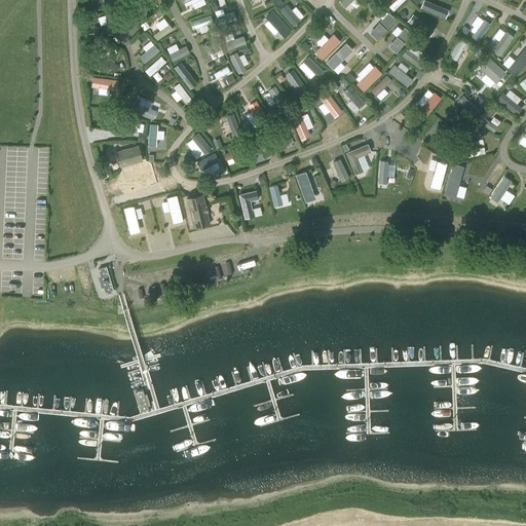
[(113,0),(103,0),(104,11),(114,11),(113,0)]
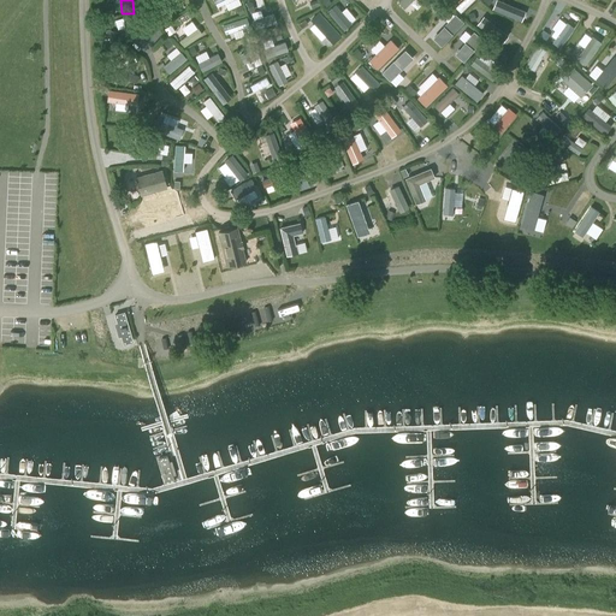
[(164,12),(159,0),(149,0),(157,17),(164,12)]
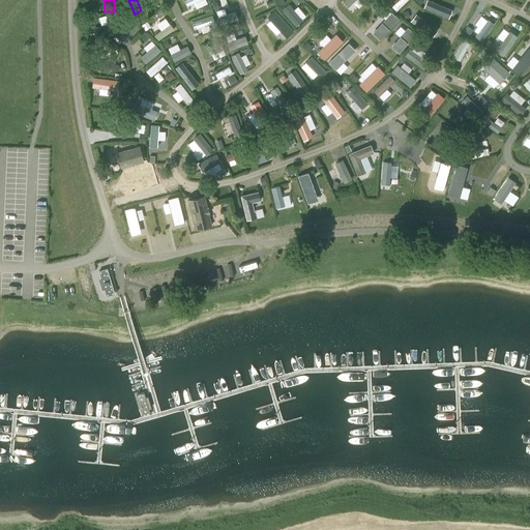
[(396,9),(405,0),(395,0),(391,4),(396,9)]
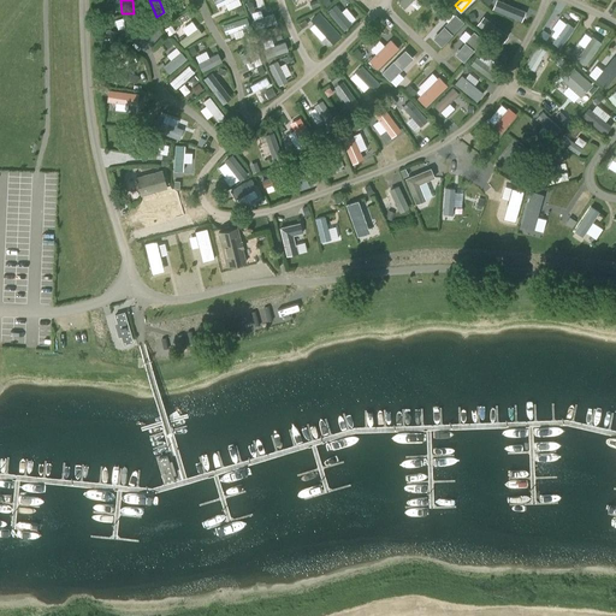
[(523,10),(502,0),(493,0),(491,7),(521,19),(523,10)]
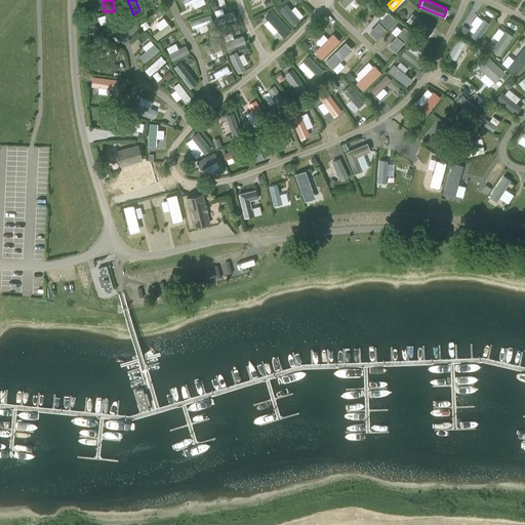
[(298,18),(284,2),(278,7),(292,25),(298,18)]
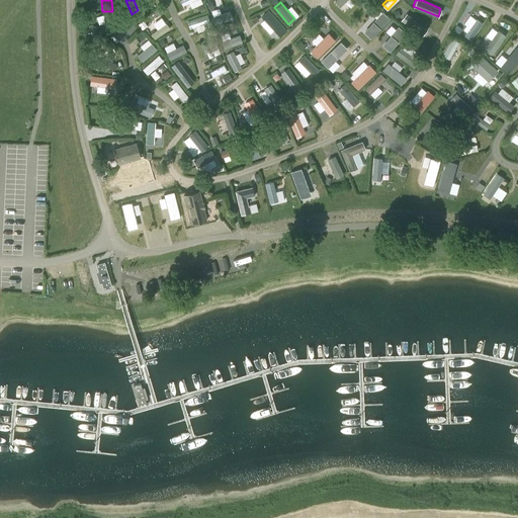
[(278,35),(286,29),(268,9),(260,14),(278,35)]
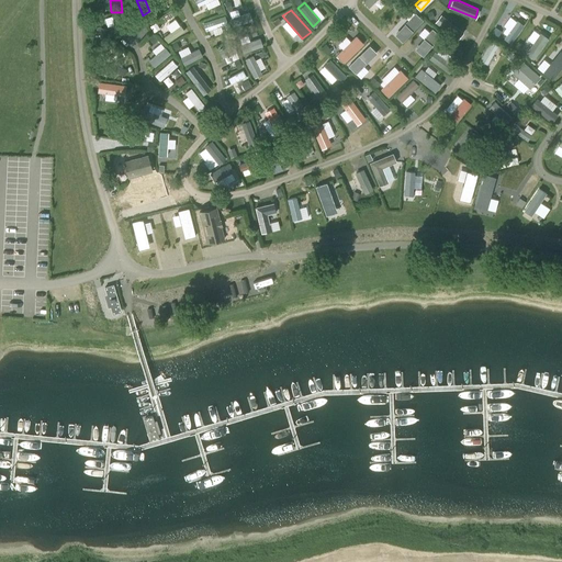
[(393,33),(402,41),(423,19),(415,11),(393,33)]
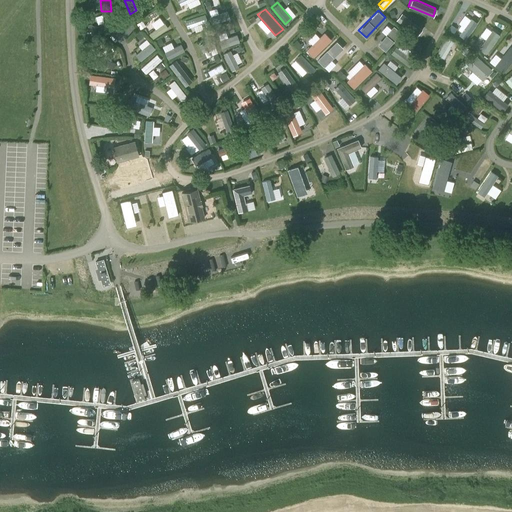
[(401,12),(395,19),(415,37),(421,28),(401,12)]
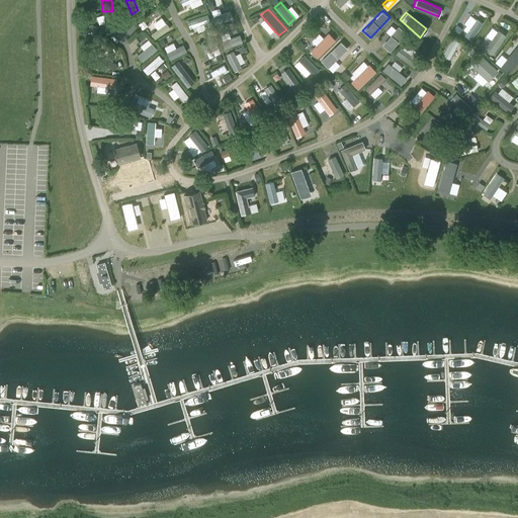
[(213,27),(233,21),(230,13),(211,19),(213,27)]
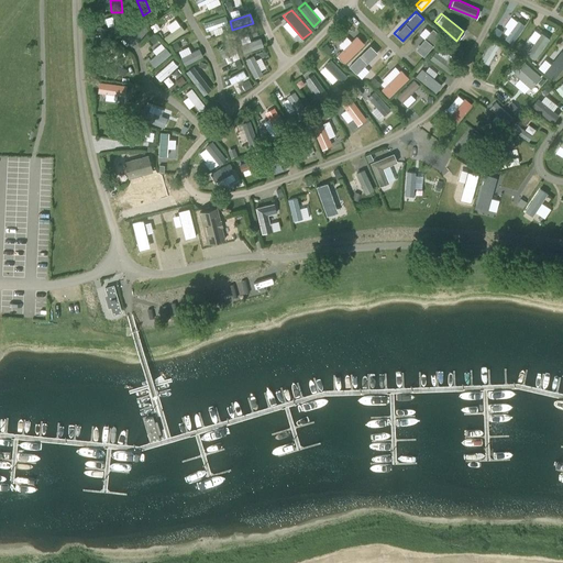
[(206,33),(229,26),(225,17),(203,24),(206,33)]
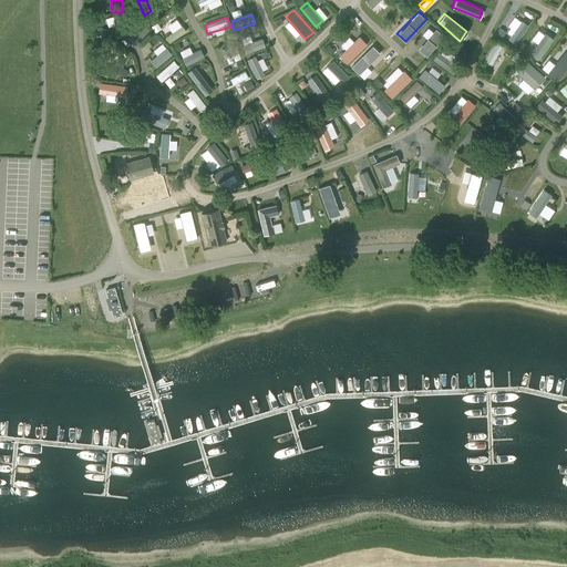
[(515,42),(528,24),(521,19),(507,38),(515,42)]
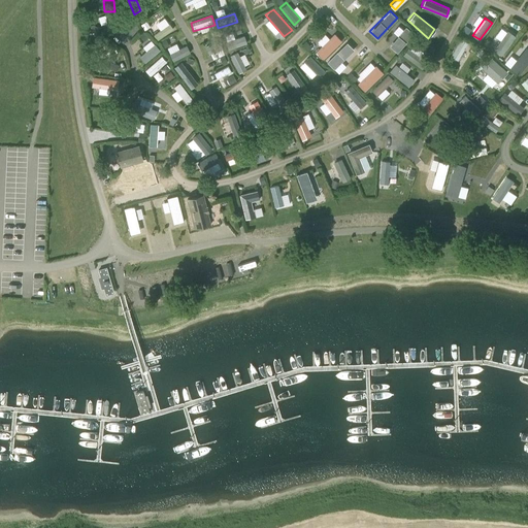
[(149,27),(152,32),(158,28),(155,23),(149,27)]
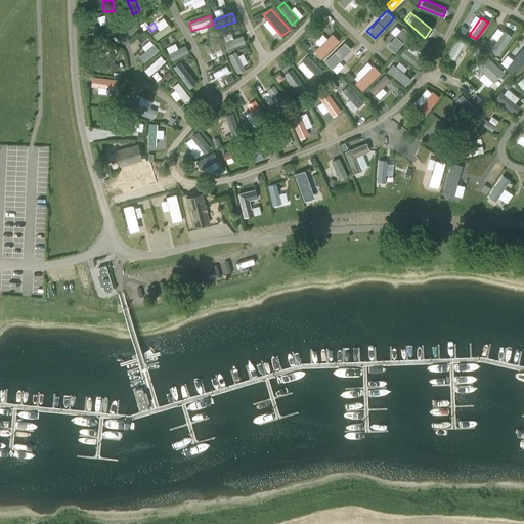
[(156,42),(172,31),(168,26),(153,37),(156,42)]
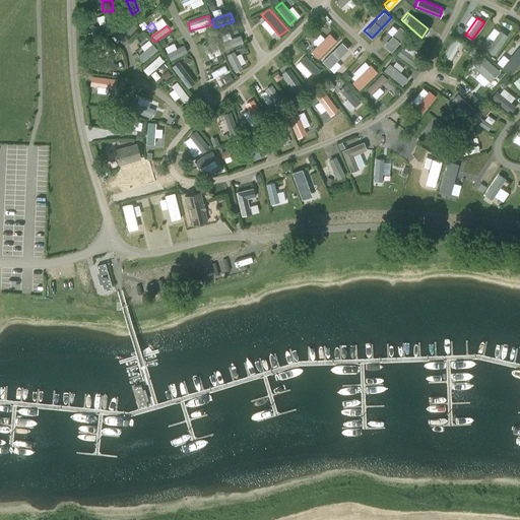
[(383,44),(390,50),(406,30),(399,25),(383,44)]
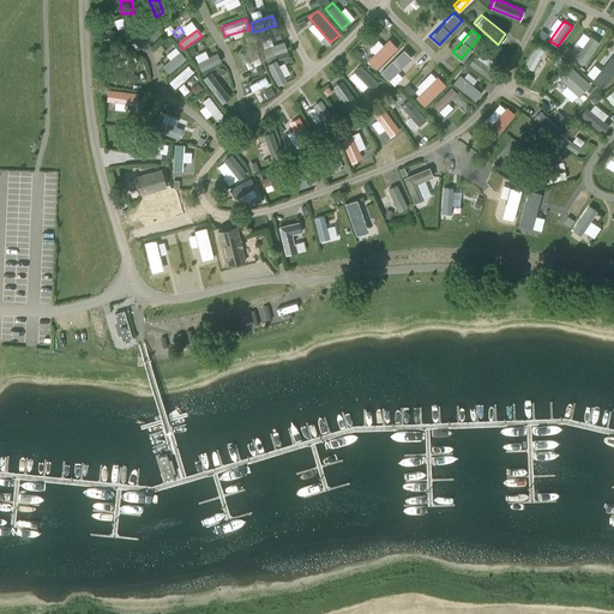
[(573,56),(583,64),(599,41),(589,34),(573,56)]
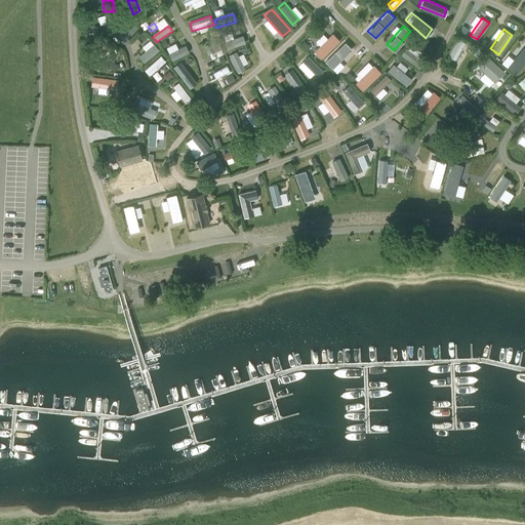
[(321,57),(338,39),(331,32),(314,50),(321,57)]
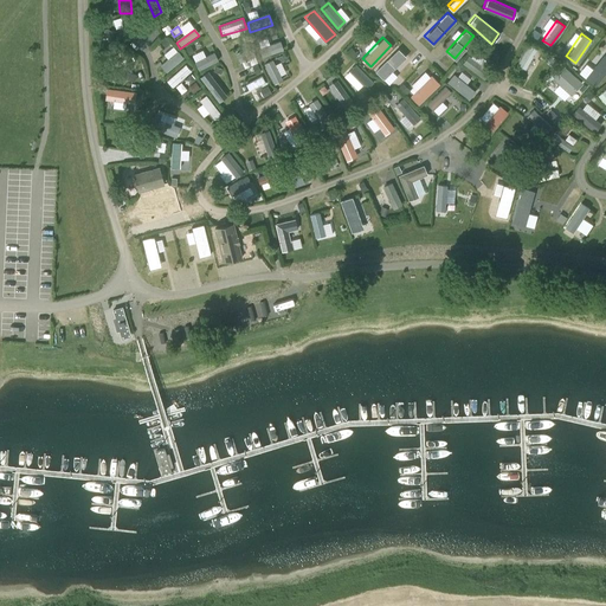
[(516,63),(524,68),(537,47),(528,42),(516,63)]
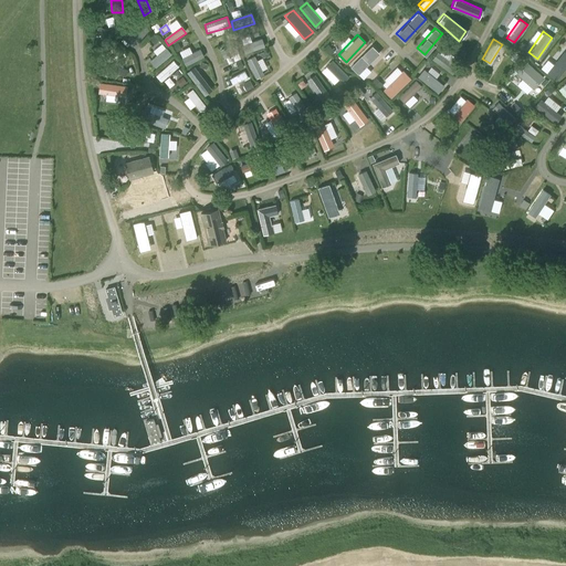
[(244,55),(264,49),(261,41),(241,48),(244,55)]
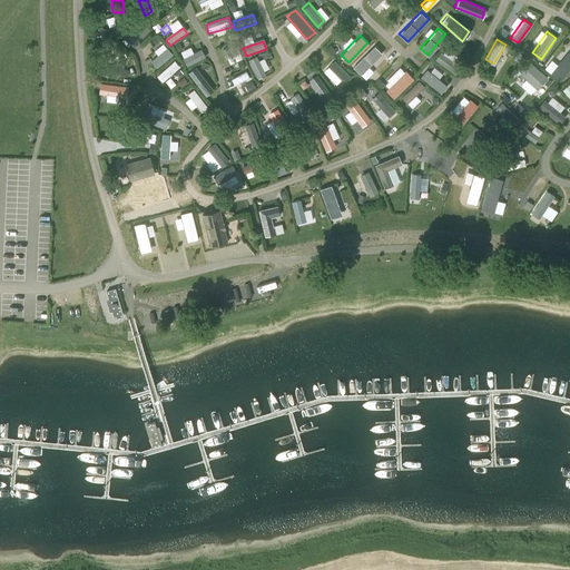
[(360,75),(382,51),(374,42),(352,65),(360,75)]
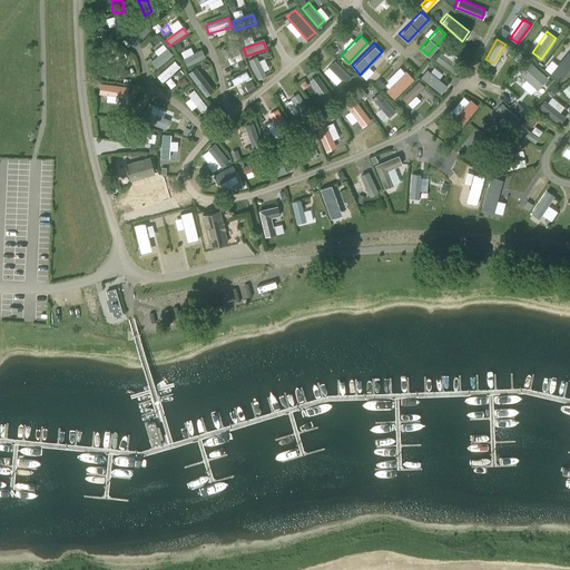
[(330,43),(326,47),(333,53),(336,50),(330,43)]
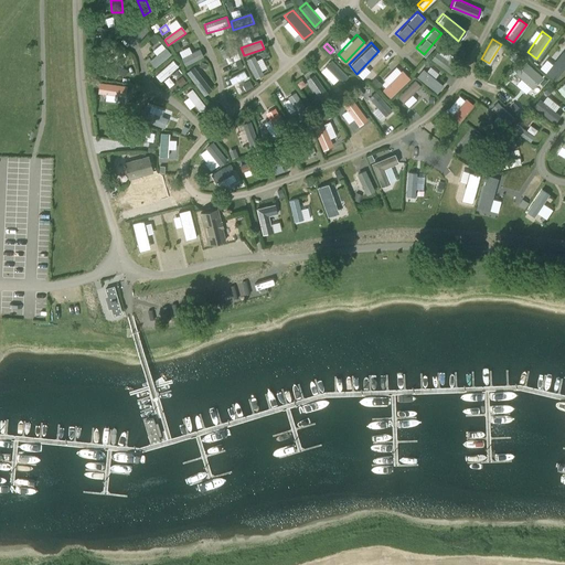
[(220,52),(224,61),(237,54),(234,45),(220,52)]
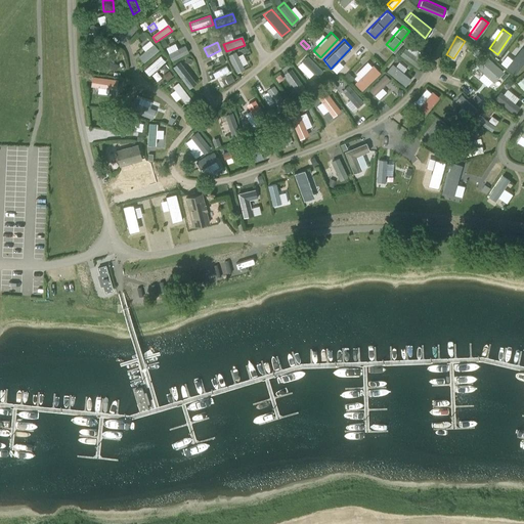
[(143,66),(159,52),(154,46),(138,58),(143,66)]
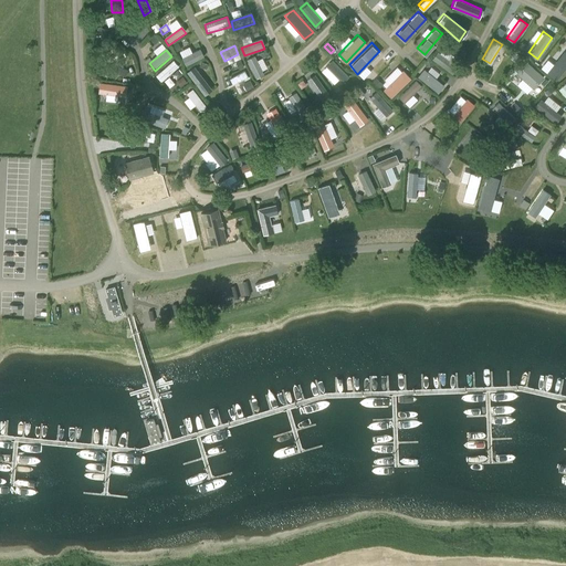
[(454,63),(437,50),(431,58),(452,72),(454,63)]
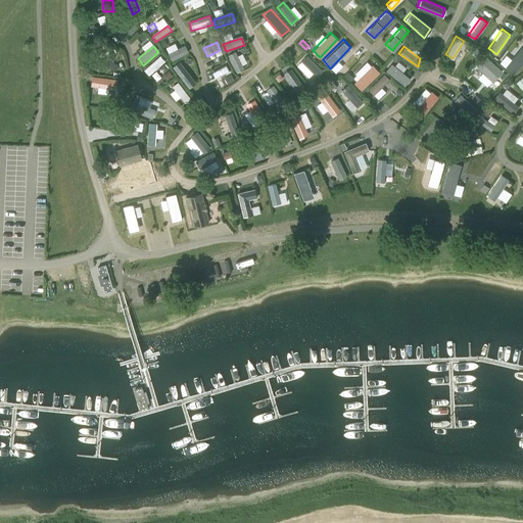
[(505,66),(514,73),(522,59),(522,47),(520,46),(505,66)]
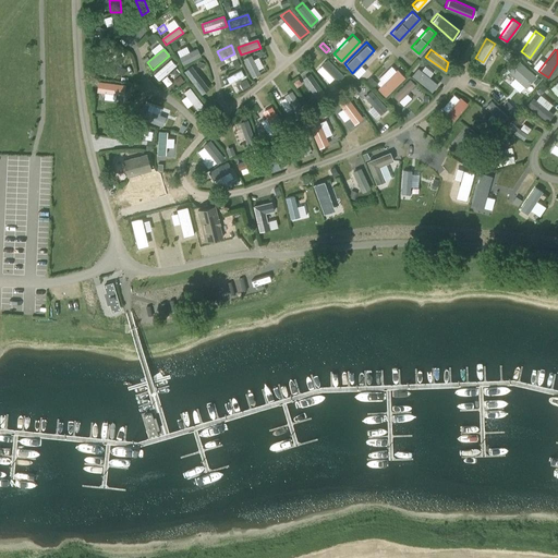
[(197,50),(179,60),(183,68),(201,58),(197,50)]
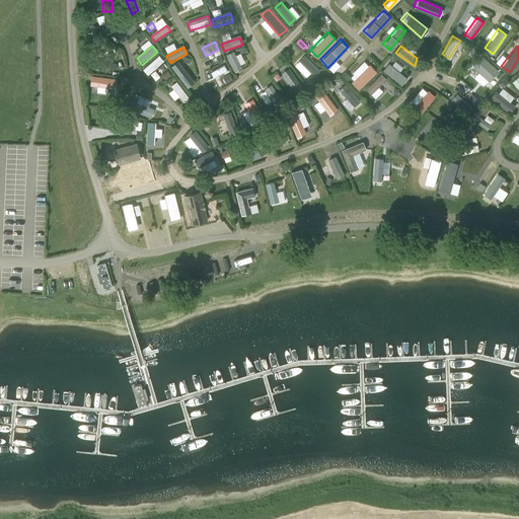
[(234,75),(242,71),(233,53),(226,56),(234,75)]
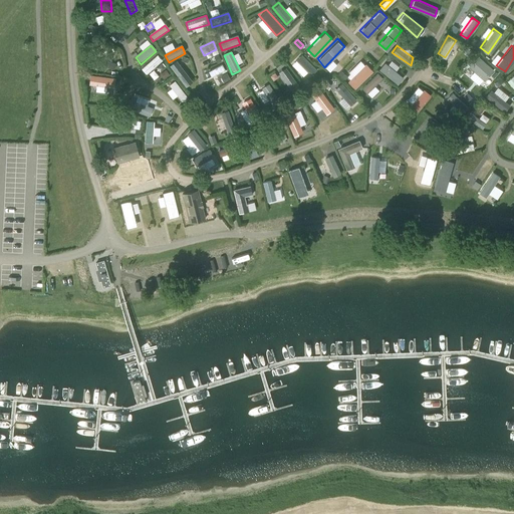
[(316,67),(301,53),(291,63),(305,76),(316,67)]
